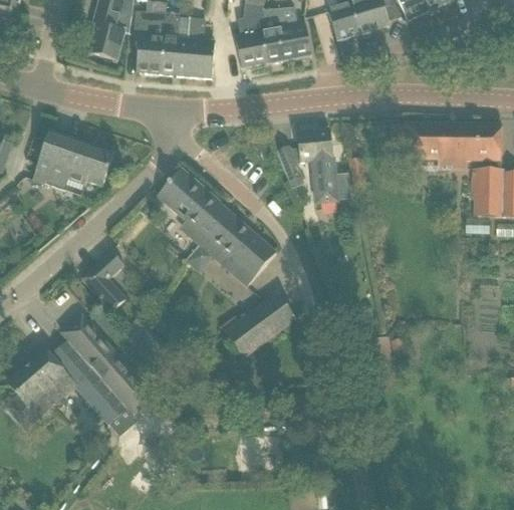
[(0,0),(0,16),(16,20),(21,0),(0,0)]
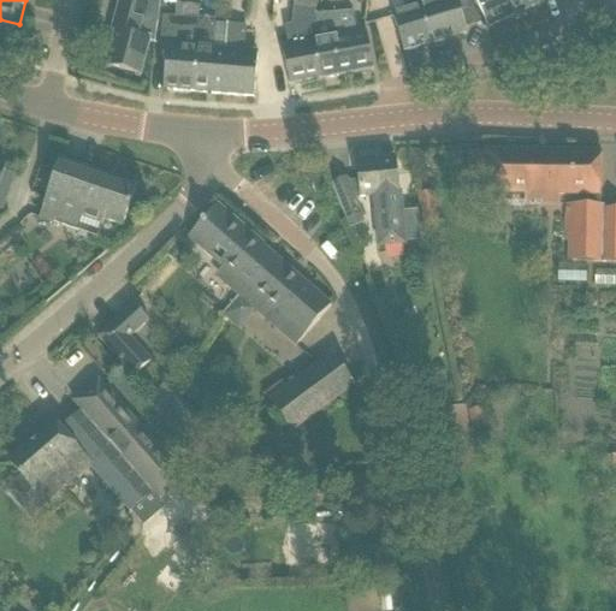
[(116,31),(107,64),(110,65),(123,69),(124,71),(131,73),(135,71),(136,72),(138,72),(144,49),(148,37),(154,40),(159,0),(144,0),(144,3),(137,0),(124,0),(116,31)]
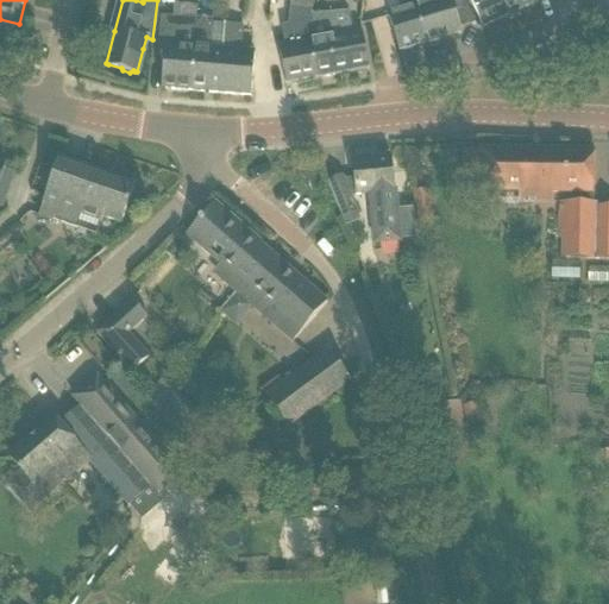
[(397,0),(401,8),(389,12),(393,25),(400,48),(431,39),(420,4),(416,4),(415,0),(397,0)]
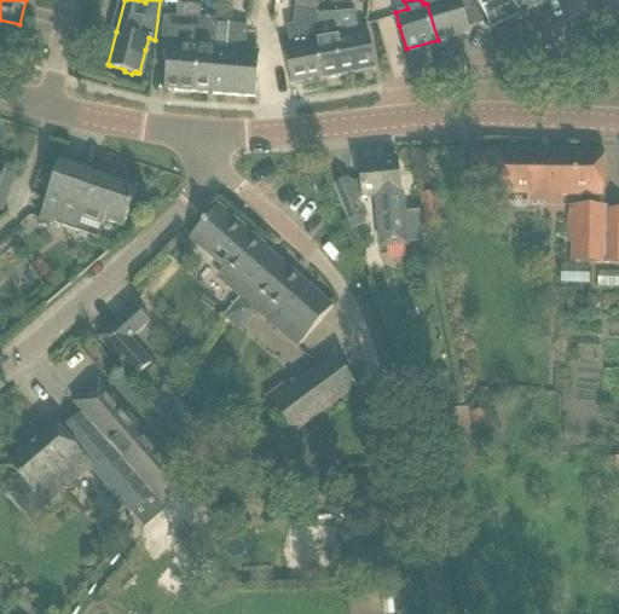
[(422,0),(423,4),(427,4),(438,40),(468,30),(467,25),(482,21),(475,3),(474,0),(422,0)]
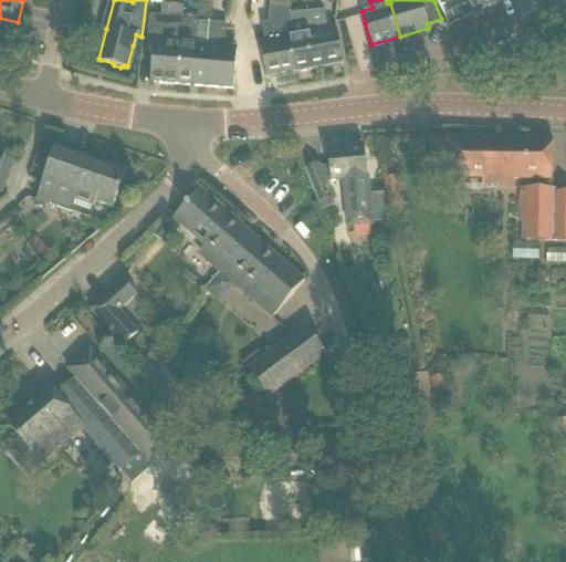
[(438,0),(448,21),(494,0),(438,0)]
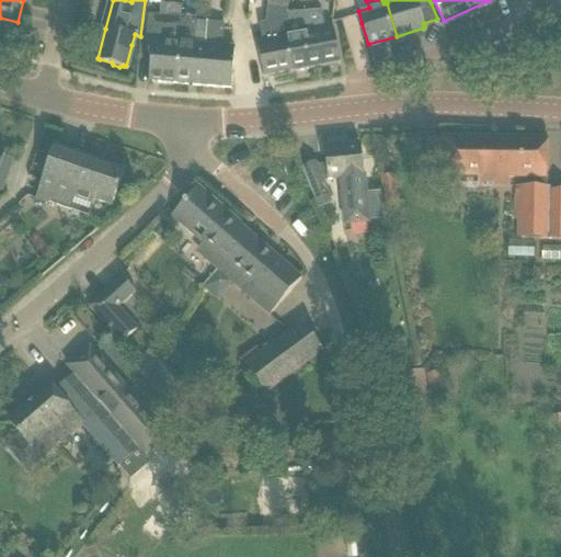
[(288,10),(286,35),(294,69),(301,68),(339,60),(335,40),(332,25),(325,27),(321,7),(290,10),(288,10)]
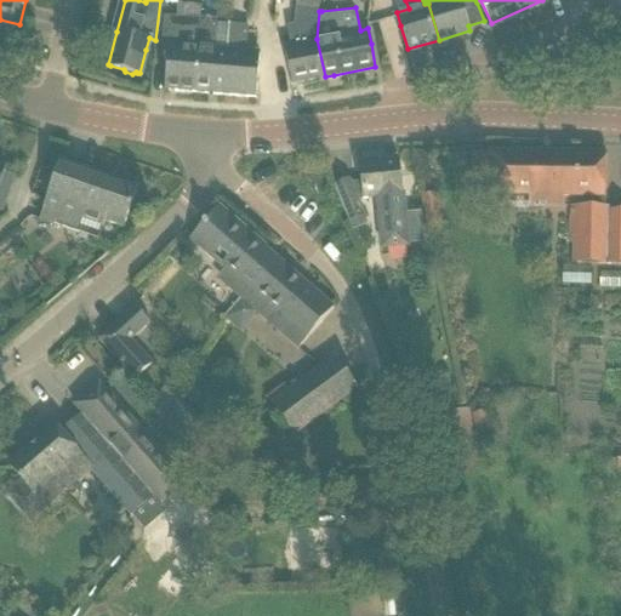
[(195,90),(200,20),(200,15),(164,12),(161,44),(167,44),(164,87),(194,90),(195,90)]
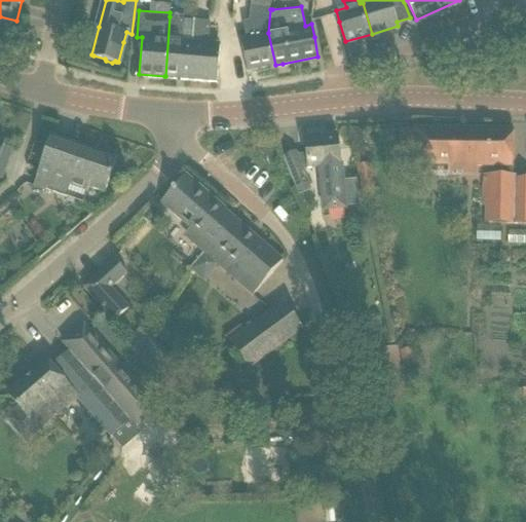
[(178,77),(181,39),(183,39),(184,16),(178,16),(179,12),(174,12),(174,16),(170,16),(165,76),(178,77)]
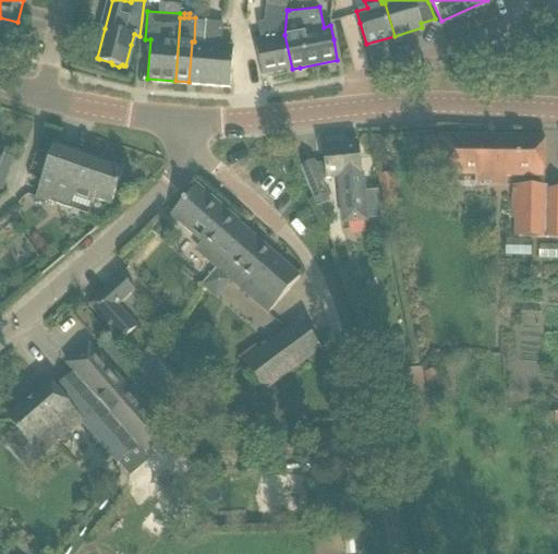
[(204,43),(194,41),(192,41),(189,82),(230,85),(233,45),(219,44),(220,22),(206,21),(204,43)]
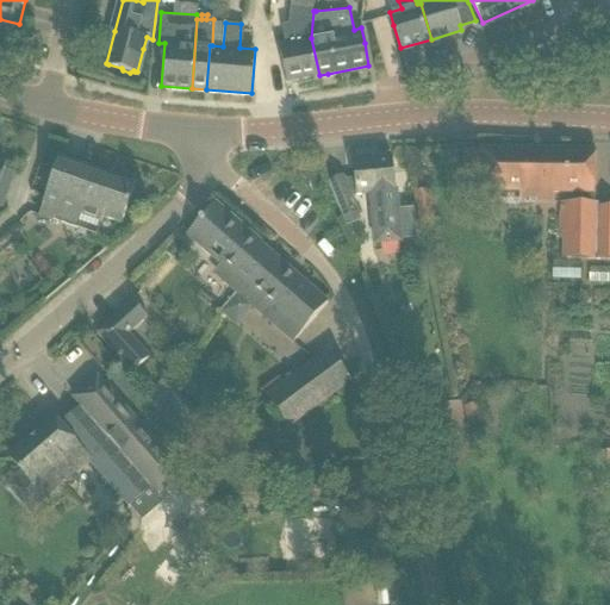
[(288,42),(280,44),(282,57),(286,81),(318,75),(319,75),(311,38),(288,42)]
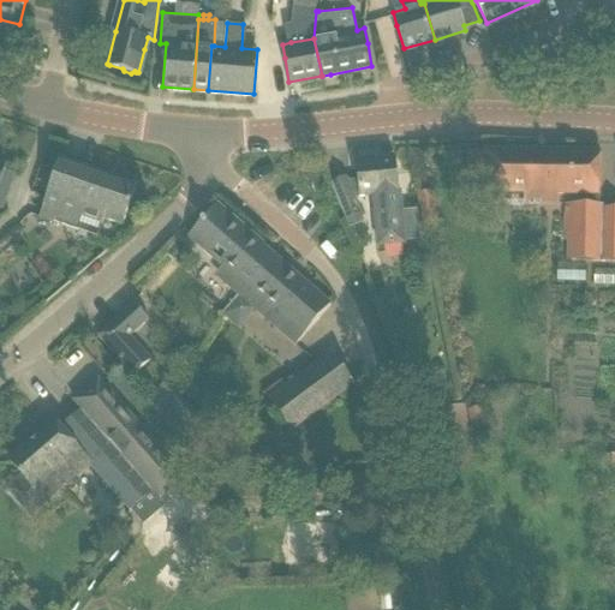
[(483,189),(525,189),(524,202),(559,203),(560,190),(598,190),(598,149),(484,145),(484,147),(467,147),(466,185),(469,185),(469,193),(478,193),(478,186),(483,186),(483,189)]
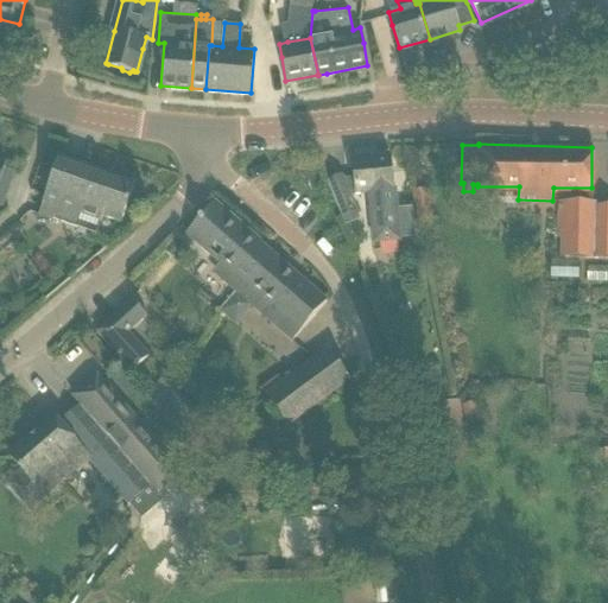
[(398,235),(397,227),(417,224),(415,209),(396,210),(390,152),(352,156),(354,173),(343,175),(342,171),(328,177),(342,214),(358,208),(350,192),(356,190),(372,189),(377,237),(398,235)]
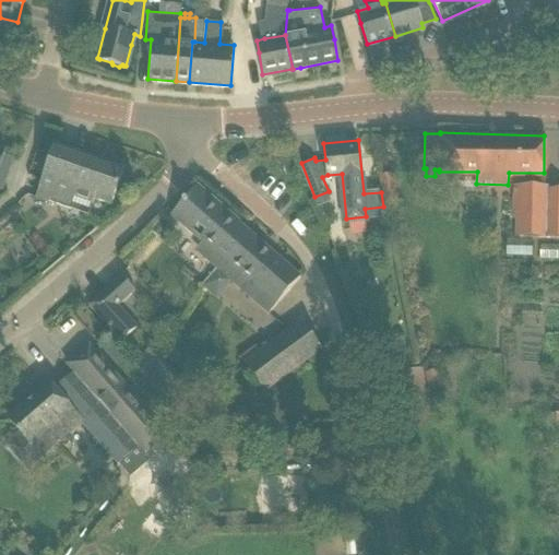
[(69,205),(73,195),(93,201),(94,196),(111,202),(125,166),(87,153),(54,141),(35,195),(69,205)]
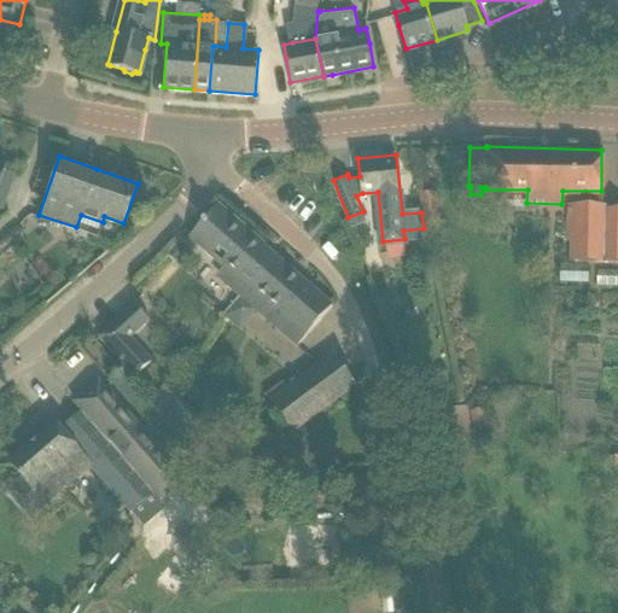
[(216,274),(239,295),(246,285),(275,252),(264,243),(264,241),(219,202),(188,235),(225,266),(216,274)]
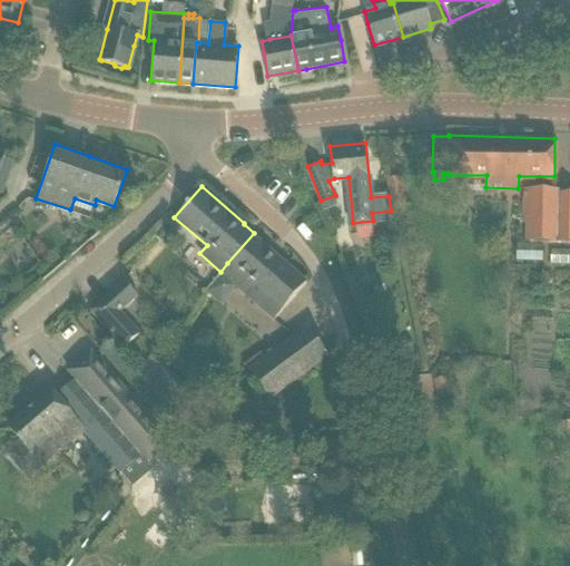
[(569,191),(557,191),(557,188),(523,188),(523,220),(528,220),(527,238),(569,238),(569,191)]
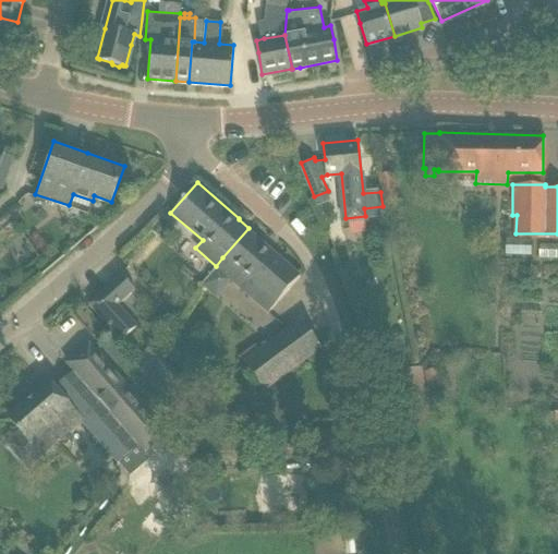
[(301,274),(249,228),(222,257),(216,266),(267,311),(275,302),(286,290),(301,274)]
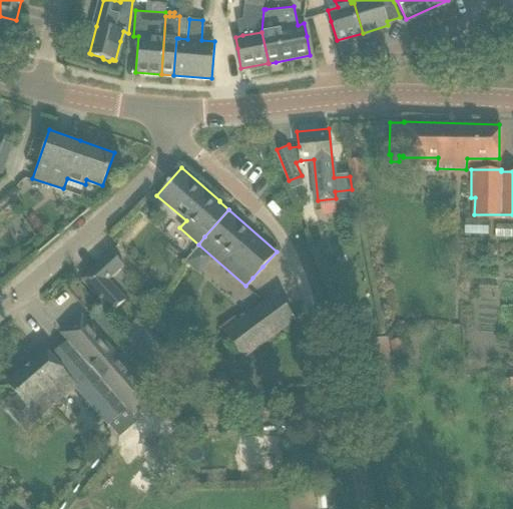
[(107,279),(123,264),(111,250),(81,277),(111,311),(125,299),(107,279)]
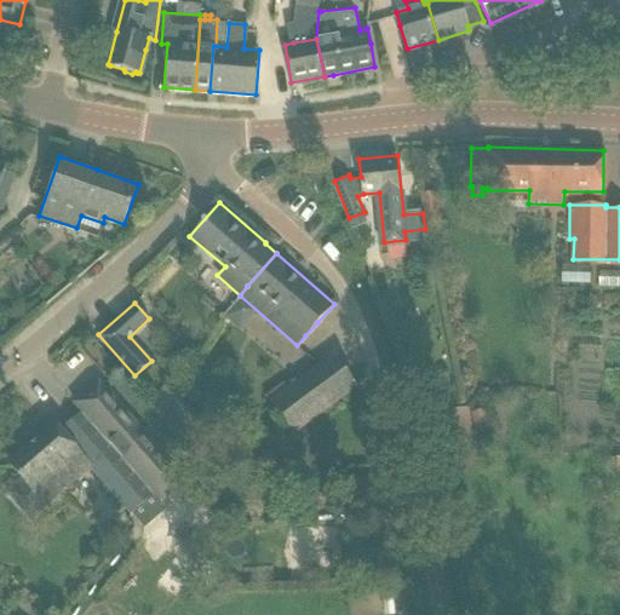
[(293,434),(356,388),(332,355),(287,388),(282,381),(264,395),(293,434)]
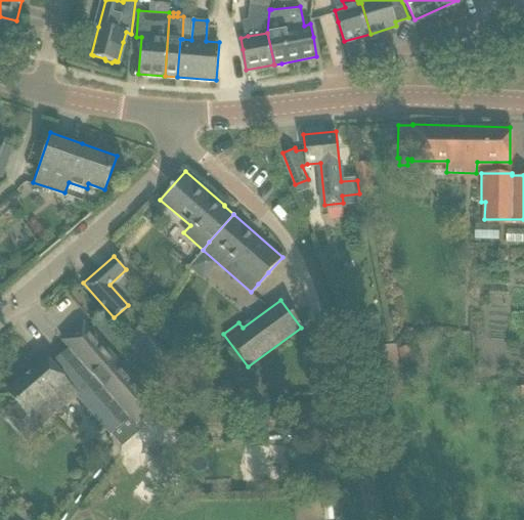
[(8,416),(26,436),(53,412),(42,398),(63,379),(112,432),(130,416),(135,422),(156,403),(82,320),(62,339),(69,346),(50,362),(44,355),(32,366),(33,369),(8,390),(20,405),(8,416)]
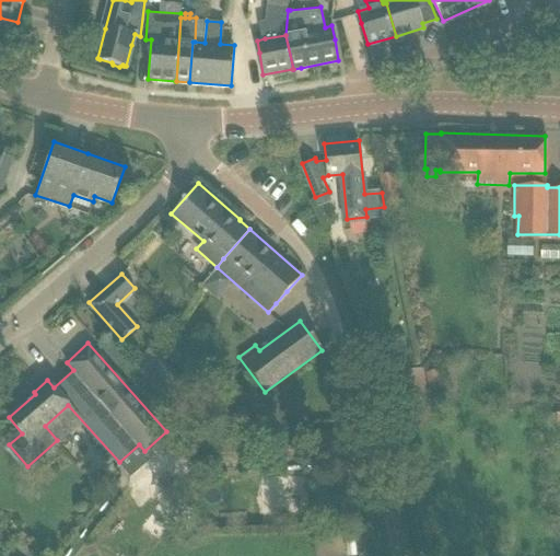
[(132,361),(173,407),(194,389),(153,343),(132,361)]
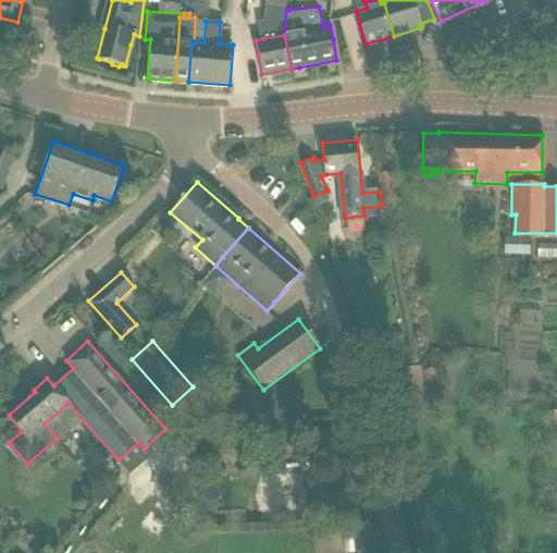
[(426,386),(421,363),(393,369),(398,393),(426,386)]
